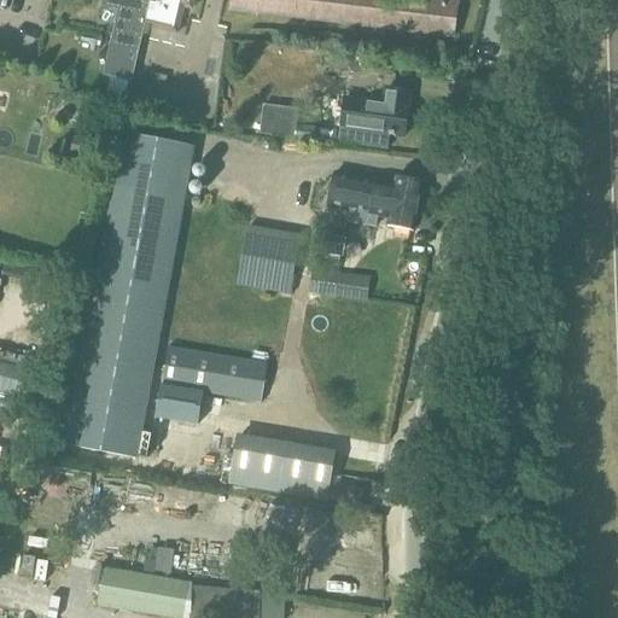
[(149,0),(123,0),(117,27),(117,29),(106,75),(132,81),(143,33),(145,25),(144,25),(149,0)]
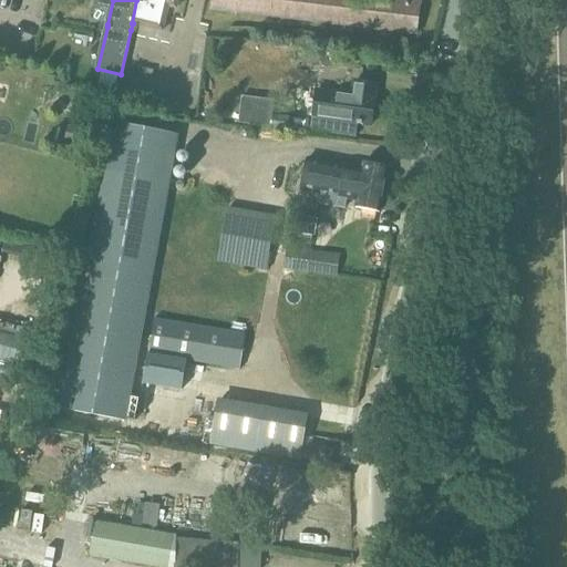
[(136,0),(132,23),(133,23),(163,30),(168,6),(176,8),(177,0),(136,0)]
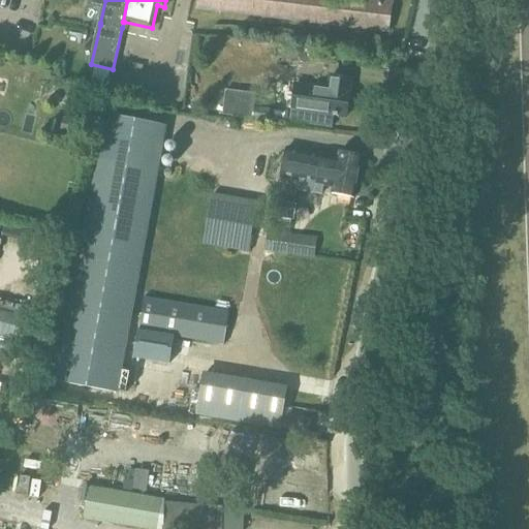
[(387,32),(392,3),(369,0),(198,0),(198,9),(387,32)]
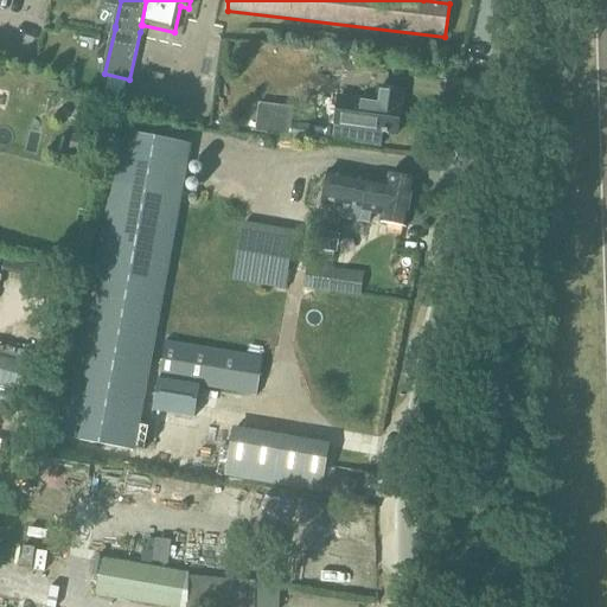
[(339,100),(336,127),(344,128),(343,142),(379,147),(381,133),(397,135),(401,107),(402,91),(402,90),(377,87),(376,101),(340,95),(339,100)]
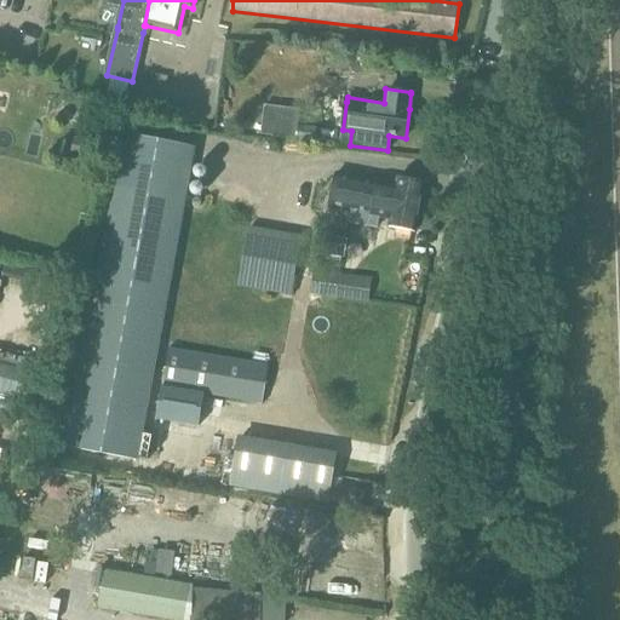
[(298,126),(300,110),(264,107),(260,136),(297,139),(297,142),(315,143),(317,128),(298,126)]
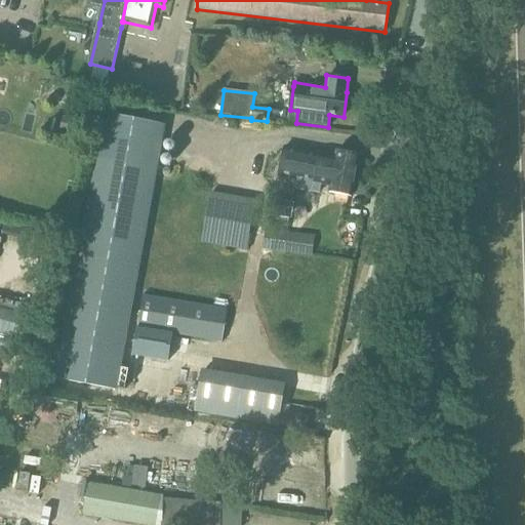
[(56,379),(117,391),(165,125),(107,115),(56,379)]
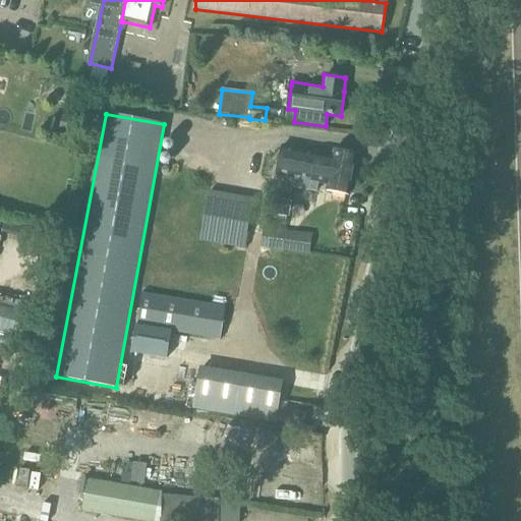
[(281,148),(278,162),(351,175),(355,154),(337,151),(336,157),(281,148)]
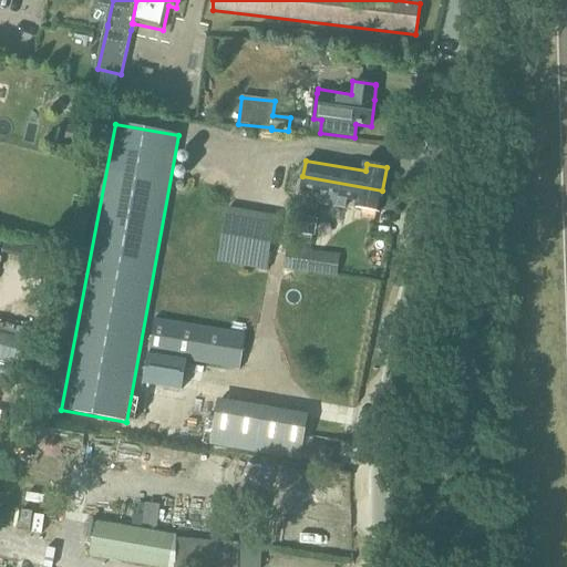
[(302,176),(300,192),(321,195),(319,204),(344,208),(346,198),(359,200),(358,208),(378,213),(382,191),(302,176)]
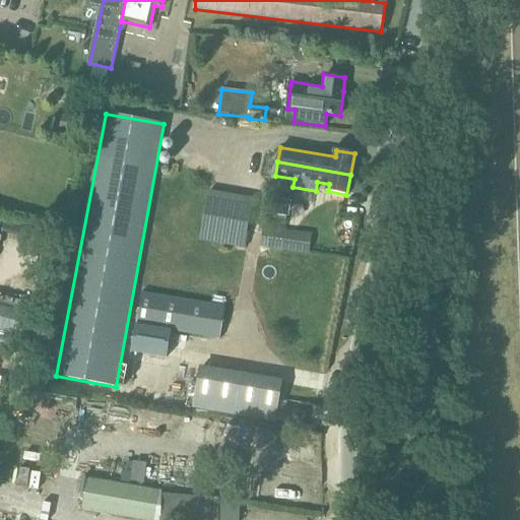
[(250,200),(207,193),(199,239),(242,246),(250,200)]
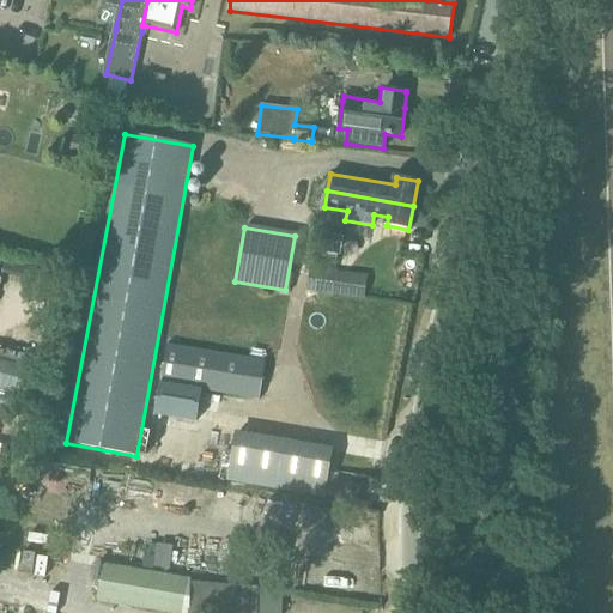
[(323,232),(320,252),(340,255),(344,237),(323,232)]
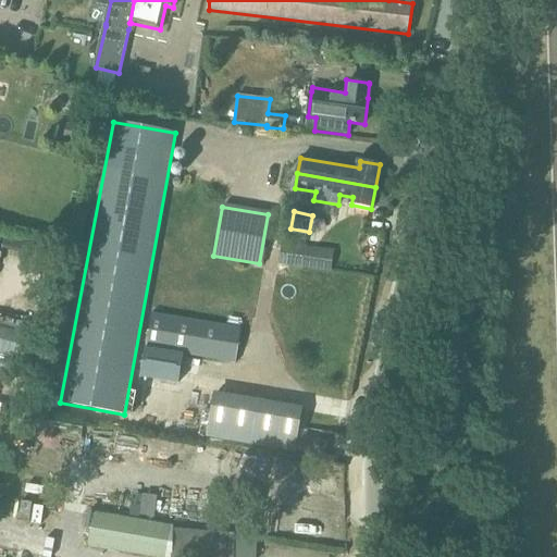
[(280,264),(313,270),(331,273),(334,250),(317,248),(283,243),(280,264)]
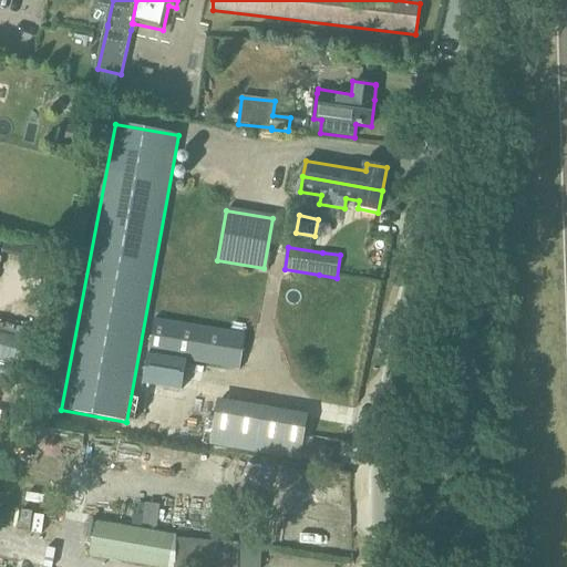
[(148,354),(238,370),(245,336),(154,320),(148,354)]
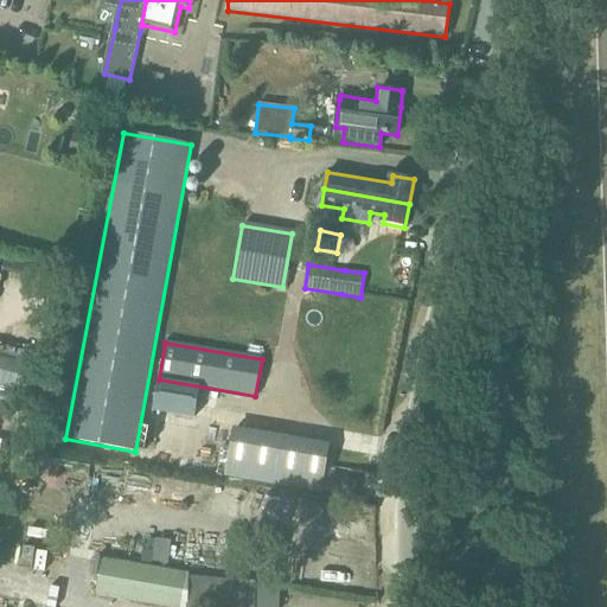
[(158,379),(152,410),(193,419),(199,387),(158,379)]
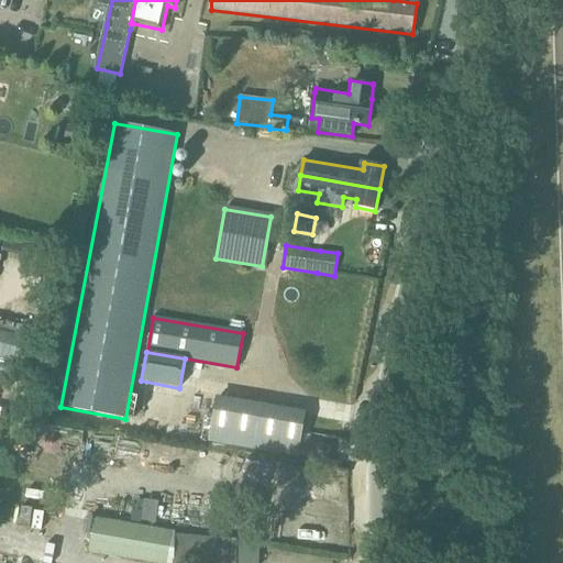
[(216,400),(209,442),(298,457),(306,416),(216,400)]
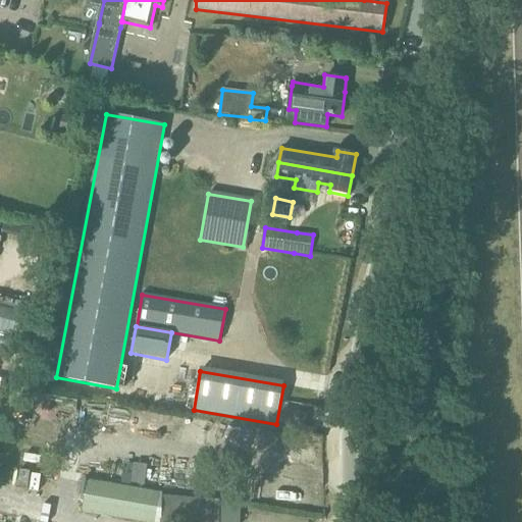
[(285,411),(283,423),(304,426),(306,414),(285,411)]
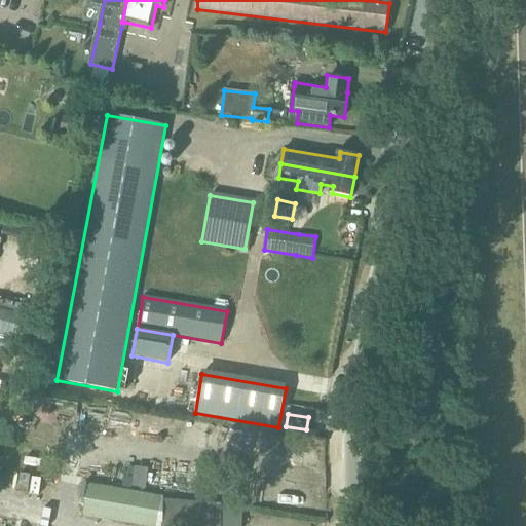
[(87,491),(83,516),(84,517),(142,525),(161,525),(164,499),(163,499),(163,496),(134,491),(88,483),(88,486),(87,491)]
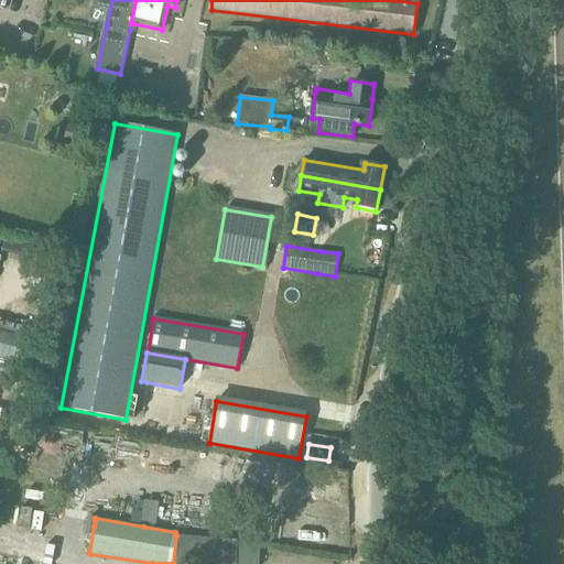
[(176,535),(173,563),(259,563),(259,544),(239,541),(231,540),(199,538),(176,535)]
